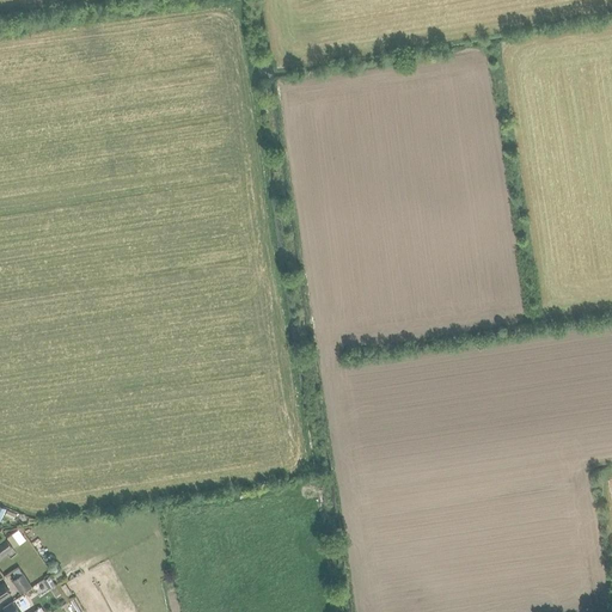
[(22,528),(10,534),(16,546),(28,540),(22,528)]
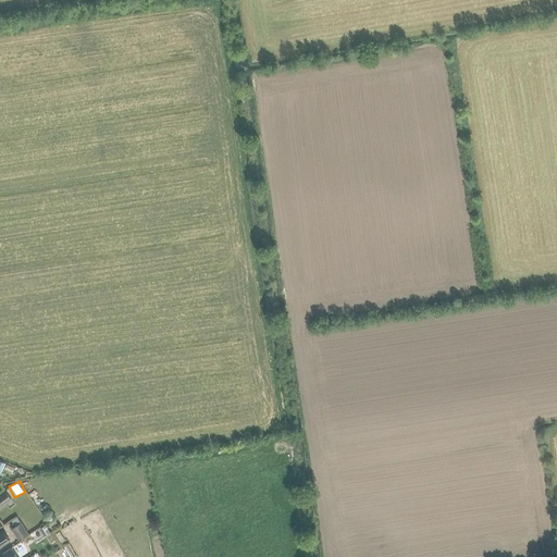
[(12,499),(8,493),(0,497),(0,500),(3,506),(12,499)]
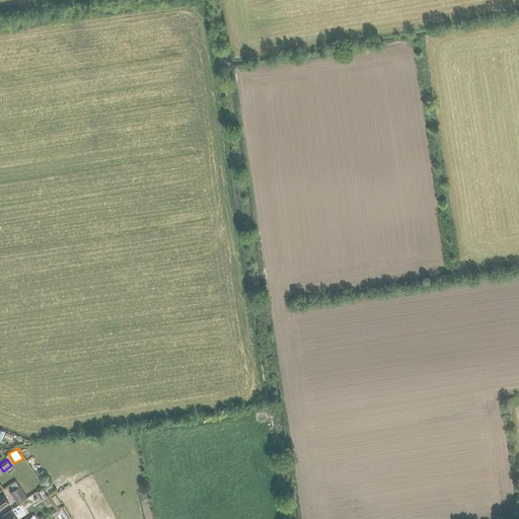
[(26,497),(19,487),(10,493),(17,503),(26,497)]
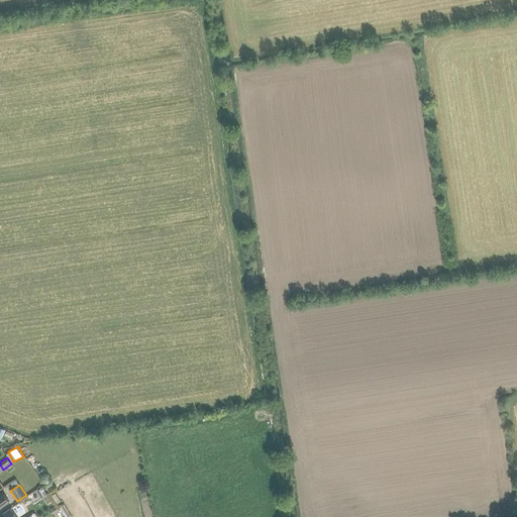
[(46,494),(42,488),(36,491),(41,498),(46,494)]
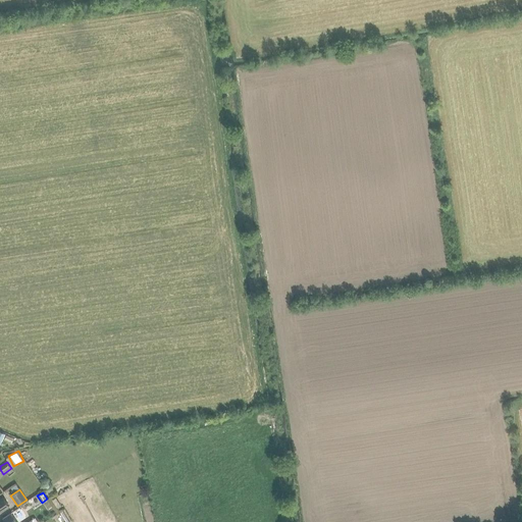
[(0,512),(9,507),(3,498),(0,500),(0,512)]
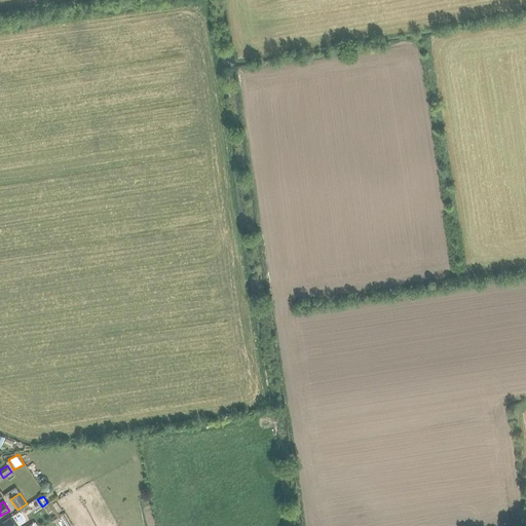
[(6,525),(5,525),(16,525),(11,516),(4,521),(6,525)]
